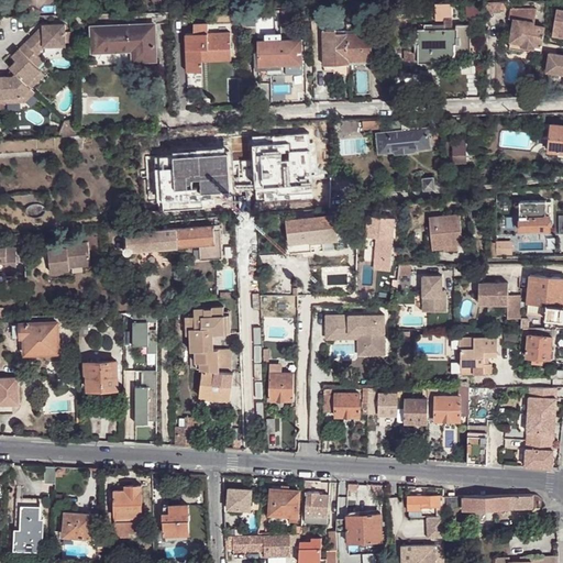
[(435,2),(435,3),(435,18),(444,18),(444,21),(419,22),(419,26),(418,26),(418,61),(432,61),(432,57),(448,57),(449,57),(450,57),(451,56),(452,56),(452,55),(453,55),(454,54),(454,53),(454,52),(455,51),(455,50),(455,48),(460,48),(460,50),(471,50),(470,22),(456,22),(456,26),(452,26),(452,3),(435,2)]
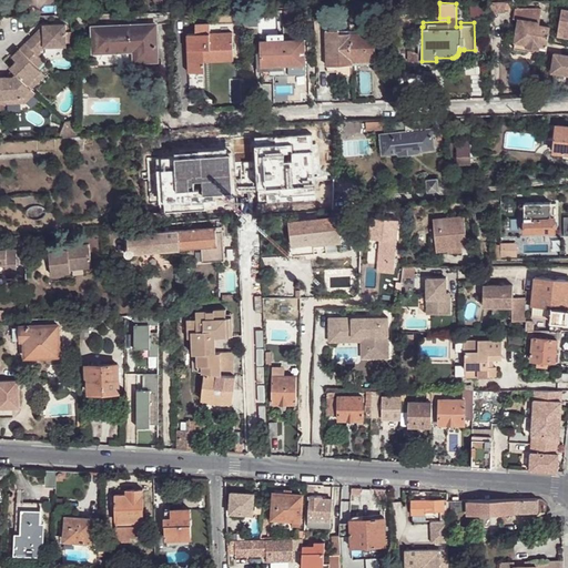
[(490,2),(490,13),(498,13),(498,9),(505,9),(505,2),(490,2)]
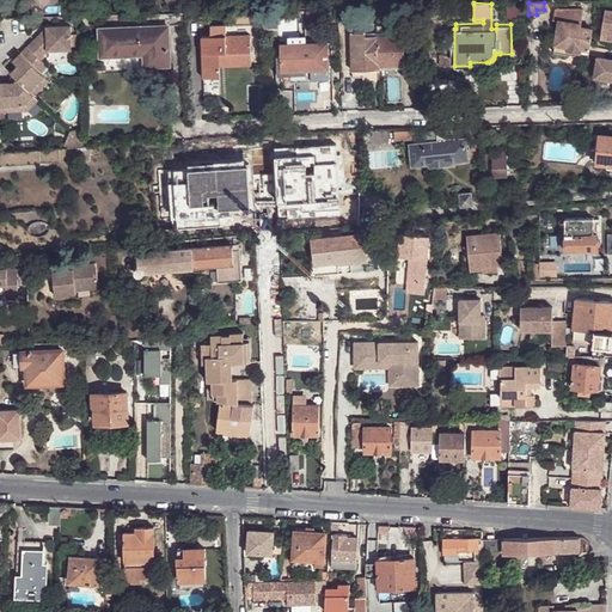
[(377,5),(377,17),(386,17),(392,17),(392,5),(377,5)]
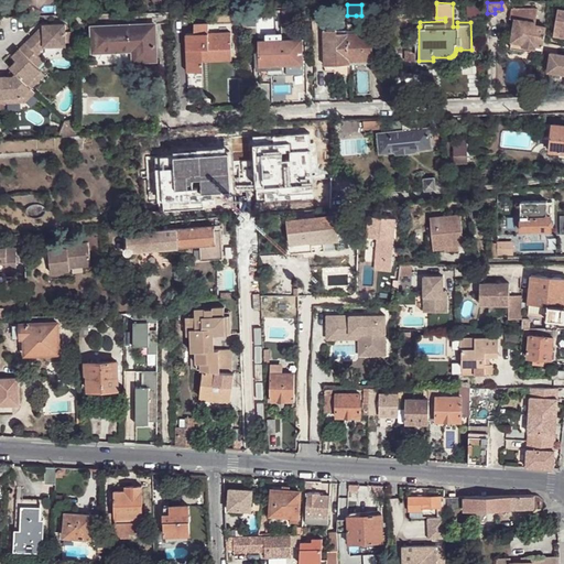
[(544,42),(546,26),(535,25),(538,8),(511,8),(510,18),(516,19),(512,41),(523,43),(522,47),(523,47),(534,50),(534,49),(542,51),(543,46),(544,42)]
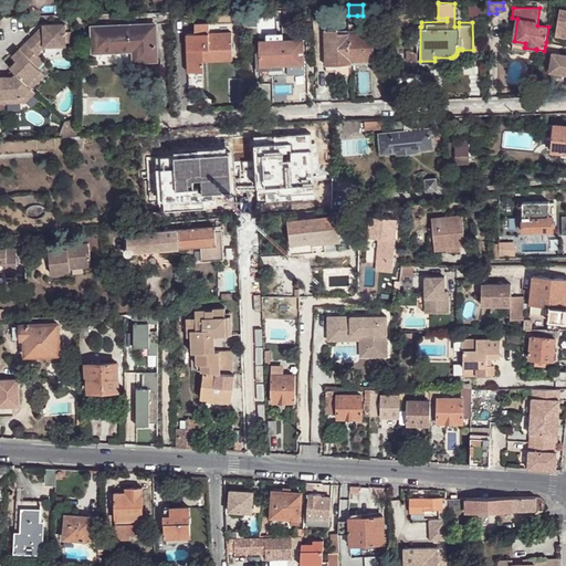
[(565,9),(558,8),(554,35),(565,37),(565,9)]
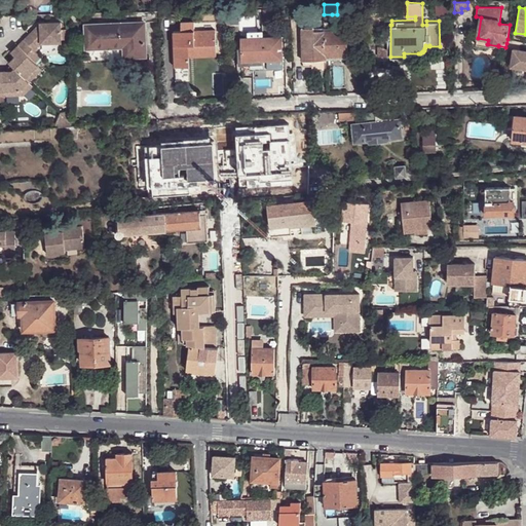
[(237,9),(224,9),(225,25),(238,24),(237,9)]
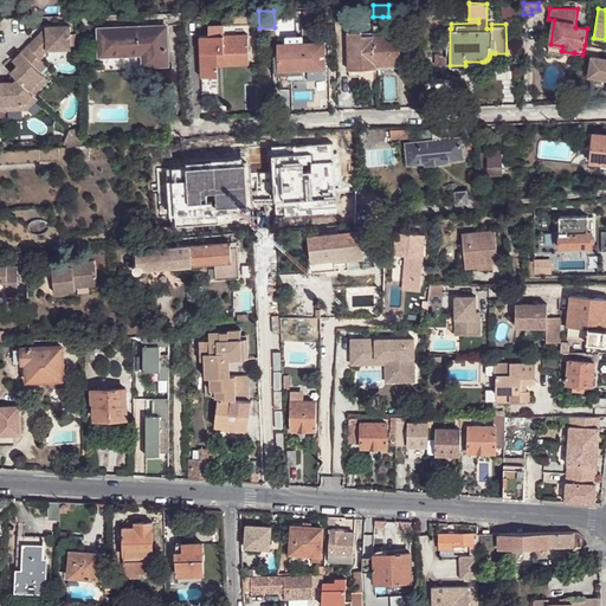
[(46,25),(28,45),(40,57),(49,49),(71,47),(71,45),(71,33),(70,24),(46,25)]
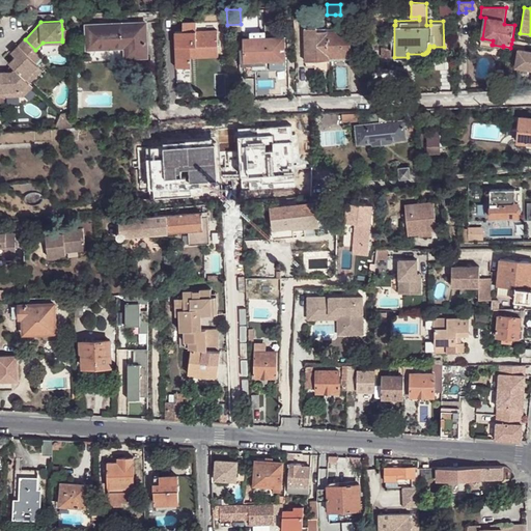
[(182,22),(182,31),(200,30),(199,21),(182,22)]
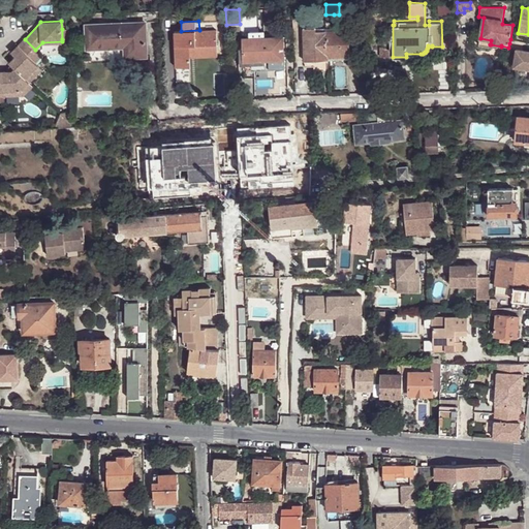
[(145,22),(87,25),(87,43),(88,49),(131,47),(131,57),(147,56),(145,22)]
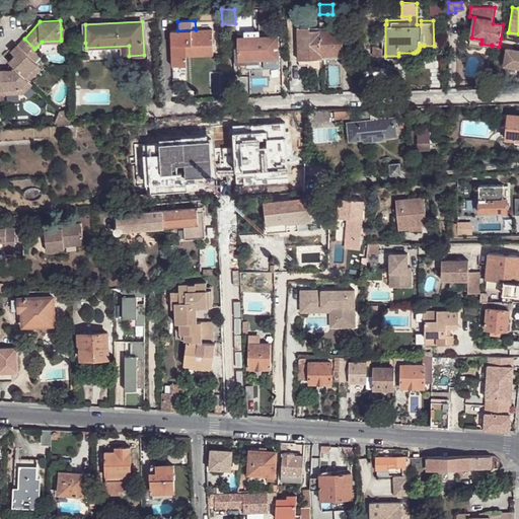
[(299,61),(321,60),(321,57),(320,30),(309,30),(309,28),(298,28),(299,61)]
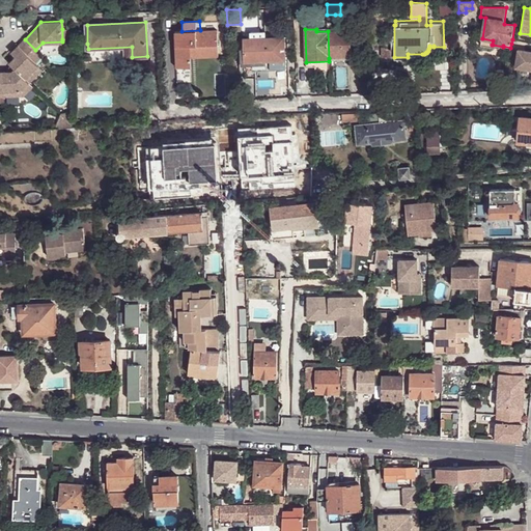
[(200,30),(182,31),(174,31),(175,67),(189,66),(190,67),(190,57),(190,53),(196,53),(196,57),(217,56),(217,30),(200,30)]
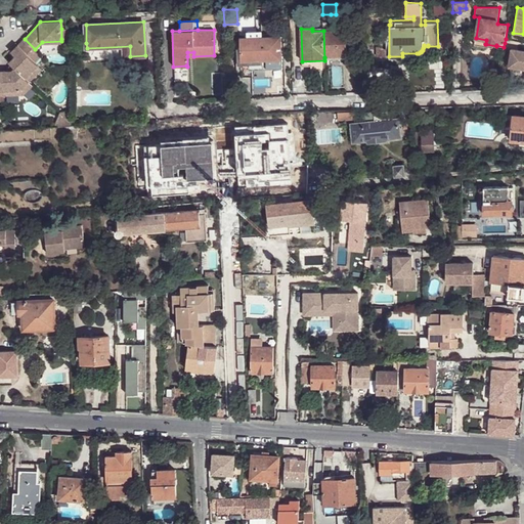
[(323,31),(324,57),(346,56),(345,31),(323,31)]
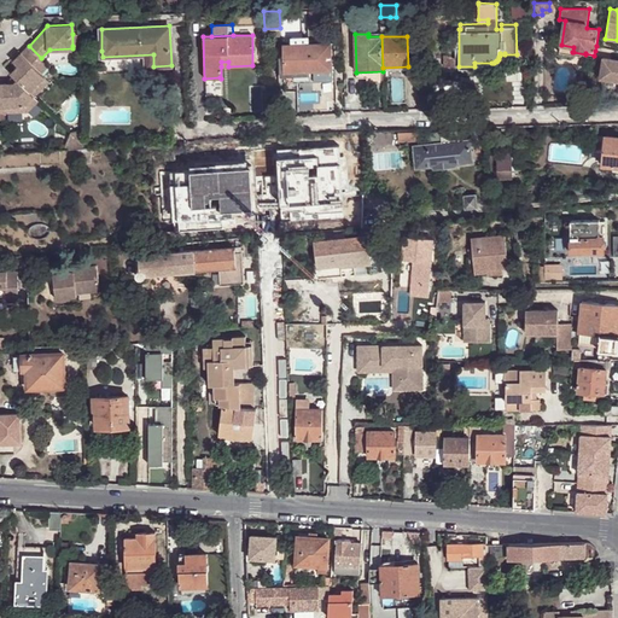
[(284,71),(283,73),(310,73),(331,71),(331,44),(322,44),(308,45),(291,45),(283,45),(284,71)]
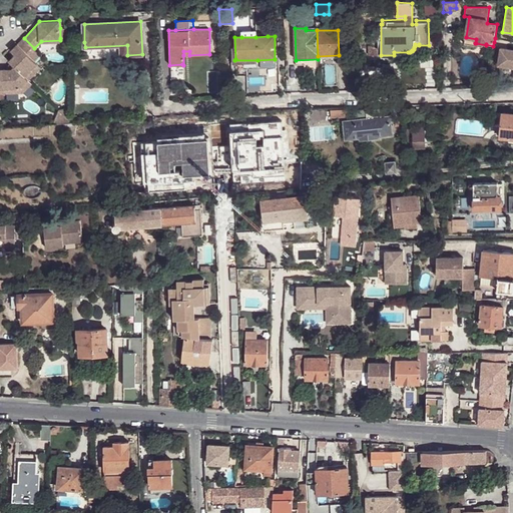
[(476,39),(466,37),(465,43),(476,46),(476,43),(475,43),(476,39)]
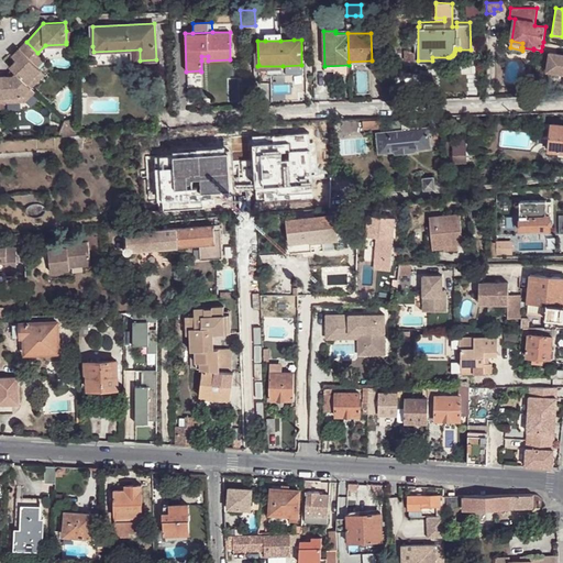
[(17,59),(10,66),(12,68),(17,73),(28,84),(42,69),(35,63),(41,57),(37,53),(26,42),(12,55),(17,59)]
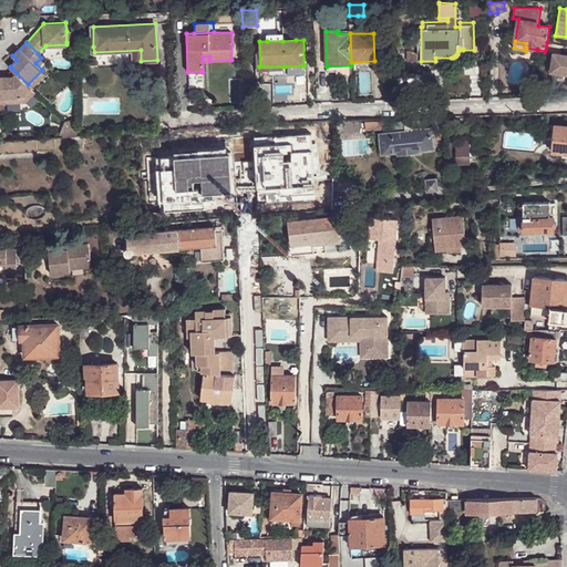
[(419,59),(419,52),(415,52),(415,51),(413,49),(409,49),(409,59),(419,59)]
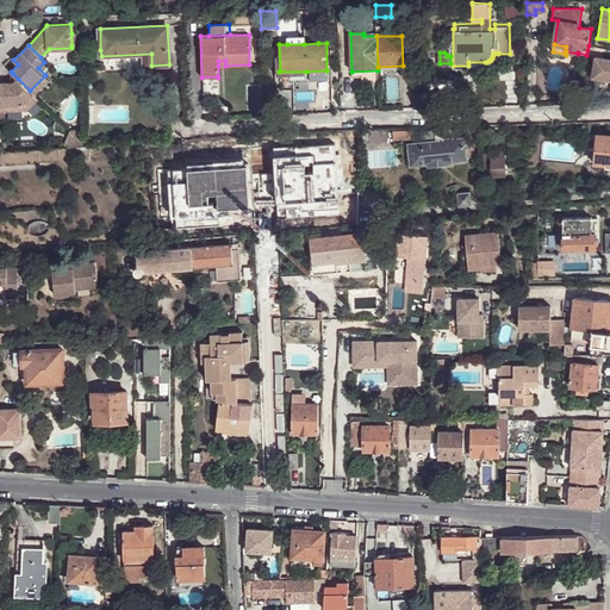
[(609,80),(609,57),(595,56),(591,76),(609,80)]
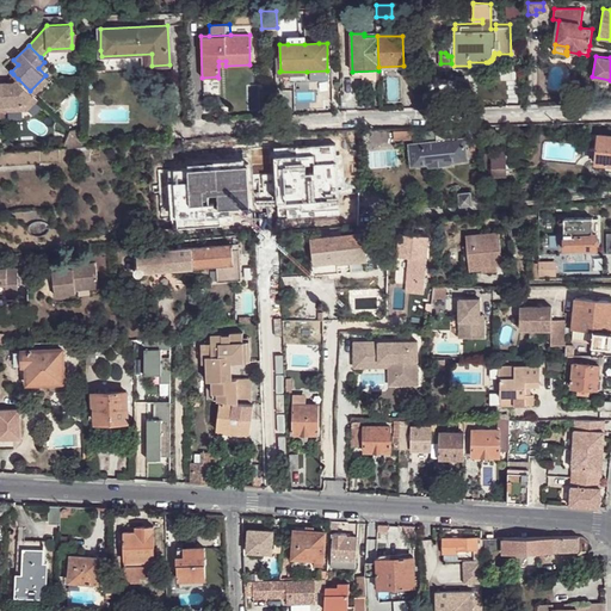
[(307,72),(279,72),(281,82),(302,81),(303,81),(306,80),(307,76),(307,72)]
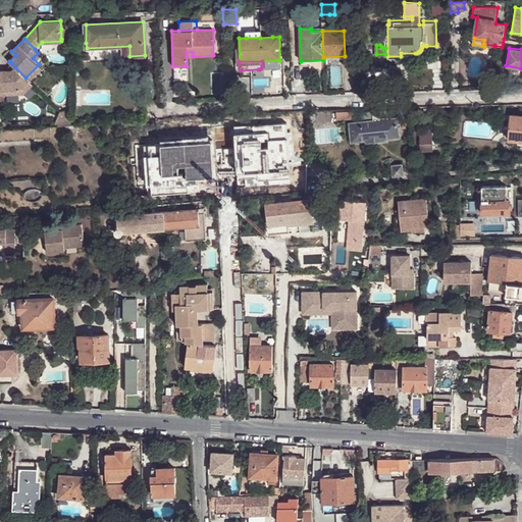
[(6,69),(0,69),(0,90),(21,89),(30,82),(25,77),(15,67),(12,69),(6,69)]
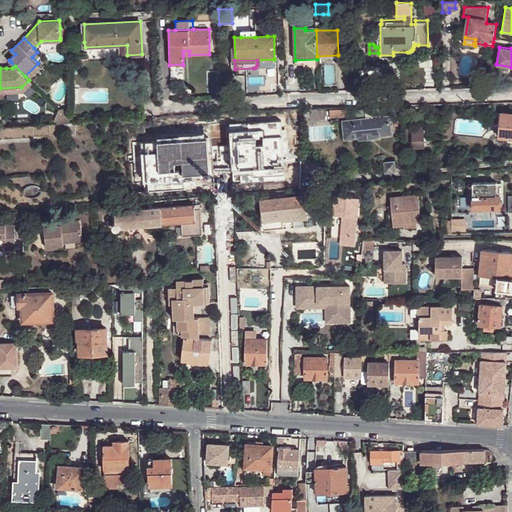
[(59,110),(69,121),(69,108),(59,110)]
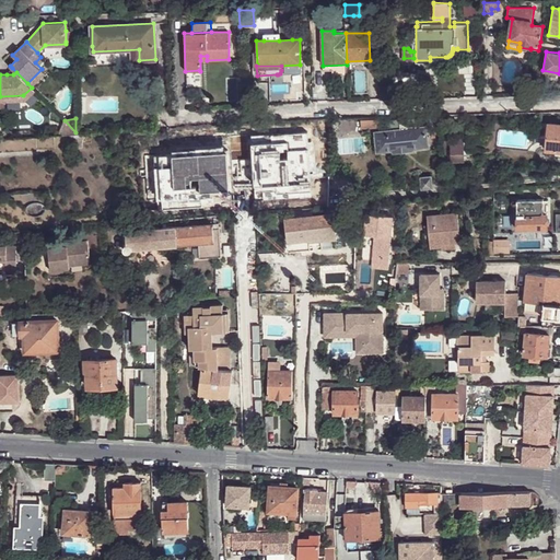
[(360,119),(359,124),(359,128),(377,127),(377,119),(360,119)]
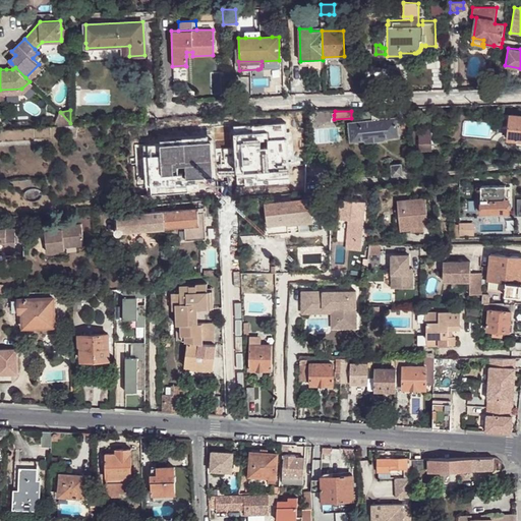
[(372,121),(357,122),(349,123),(351,141),(365,140),(365,141),(383,140),(383,138),(398,136),(396,119),(391,119),(390,111),(378,112),(378,114),(371,114),(372,121)]
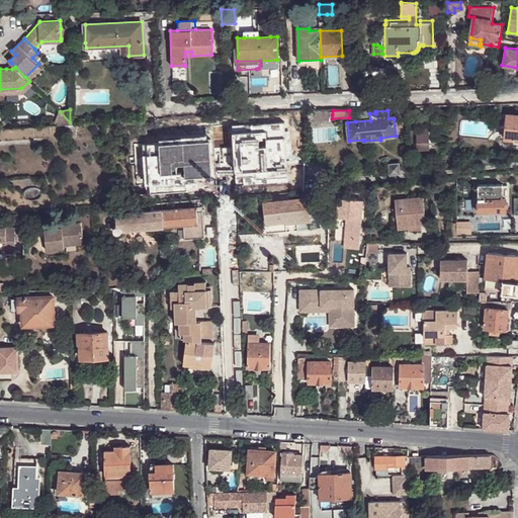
[(60,111),(54,124),(70,123),(70,122),(60,111)]
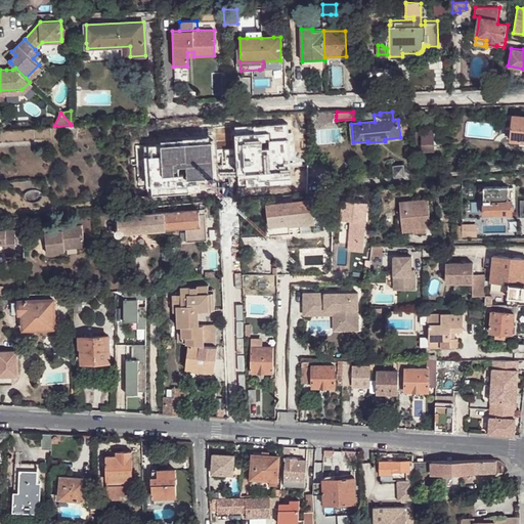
[(359,115),(359,123),(375,122),(374,115),(373,113),(359,115)]
